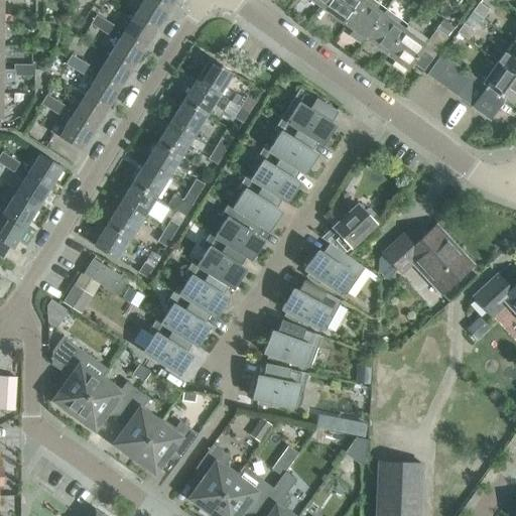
[(0,0),(0,23),(3,23),(13,24),(13,17),(13,15),(3,15),(2,0),(0,0)]
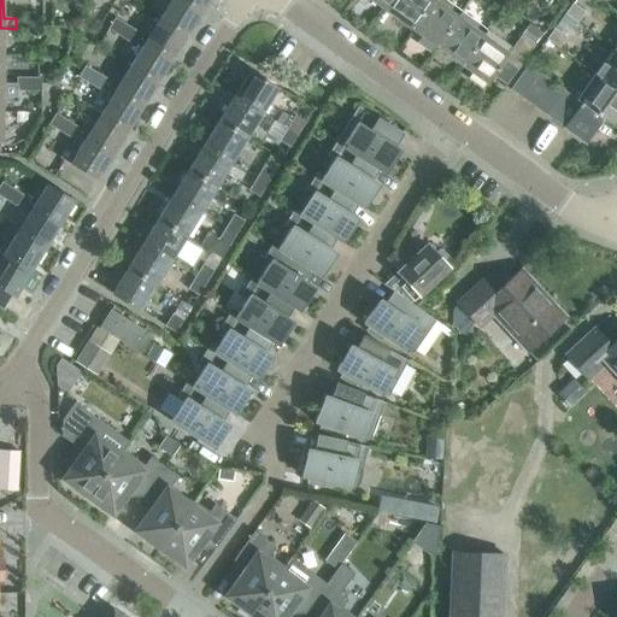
[(200,12),(180,0),(169,0),(158,19),(184,36),(200,12)]
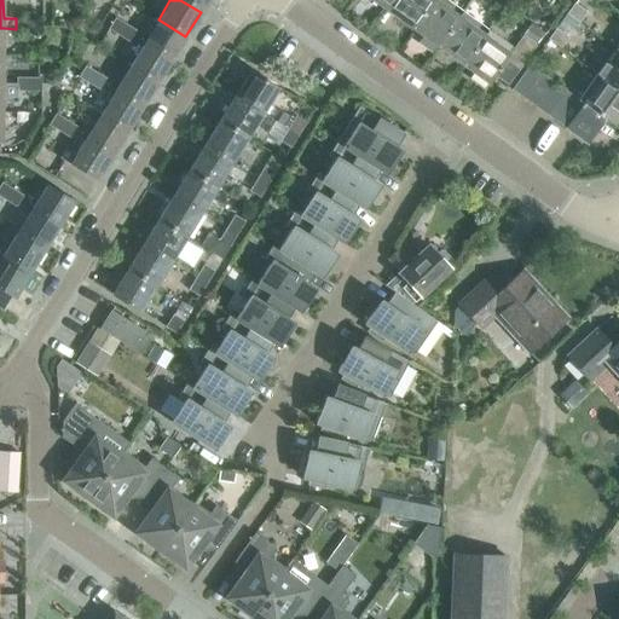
[(180,0),(201,12),(207,0),(180,0)]
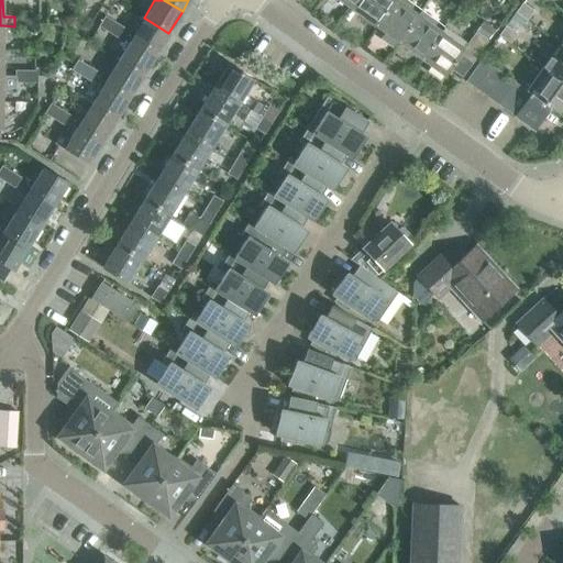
[(337,0),(351,10),(356,0),(337,0)]
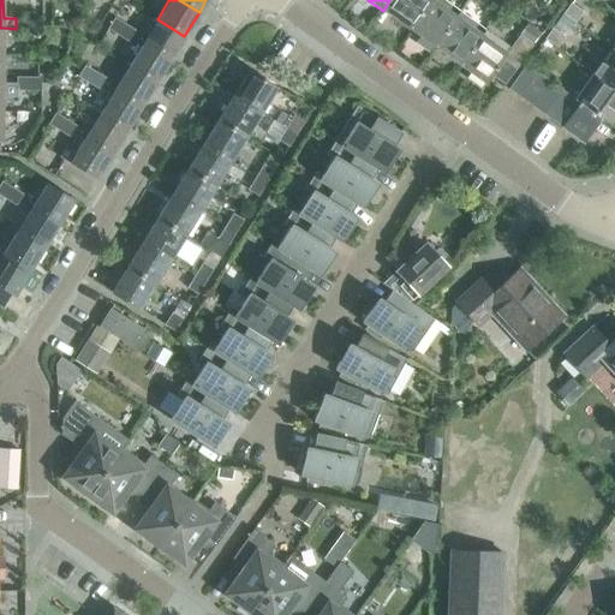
[(389,0),(383,11),(408,29),(429,0),(389,0)]
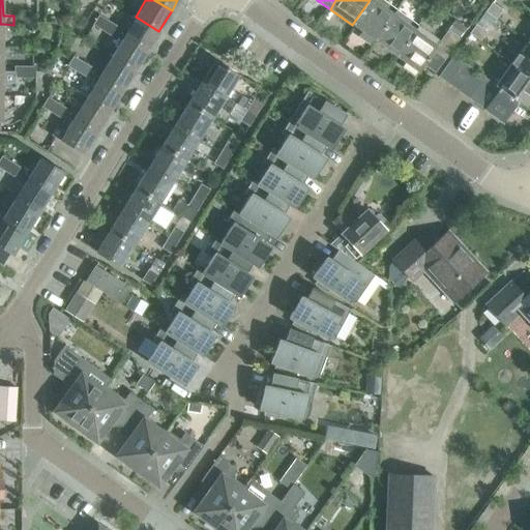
[(395,10),(380,0),(370,0),(352,25),(374,40),(395,10)]
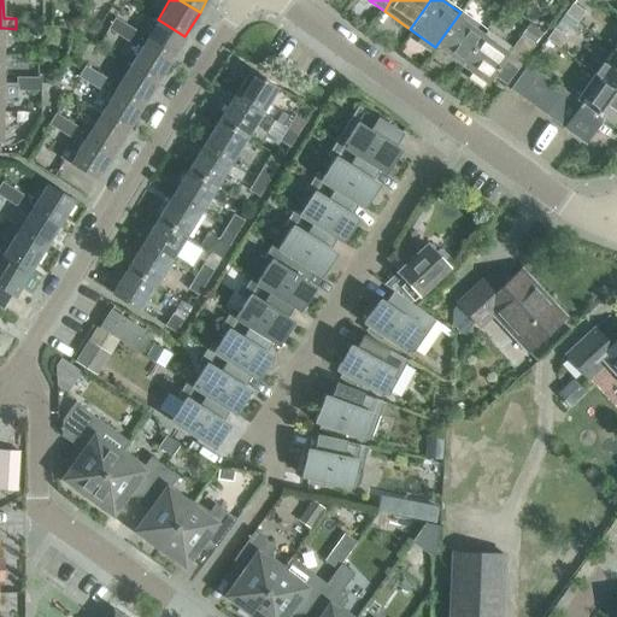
[(564,15),(576,23),(585,12),(571,3),(564,15)]
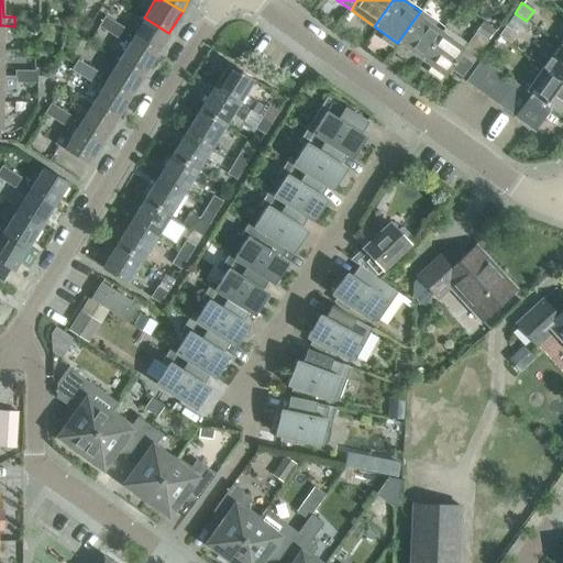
[(443,28),(420,11),(397,43),(420,61),(443,28)]
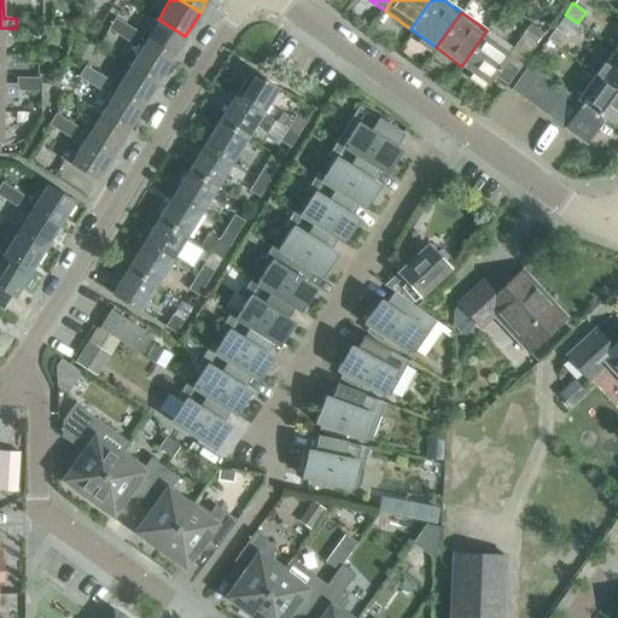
[(108,29),(117,36),(124,24),(115,18),(108,29)]
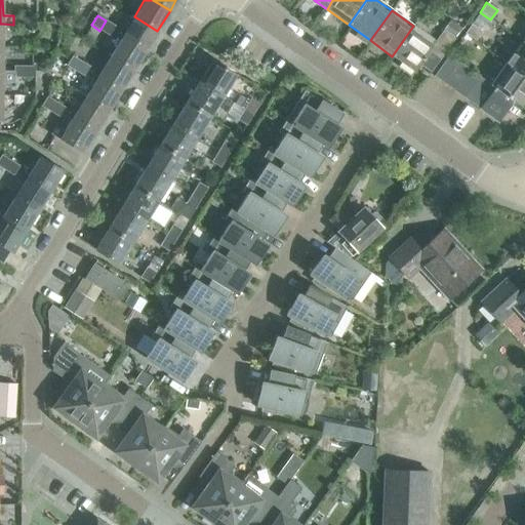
[(157,31),(134,16),(122,37),(145,51),(157,31)]
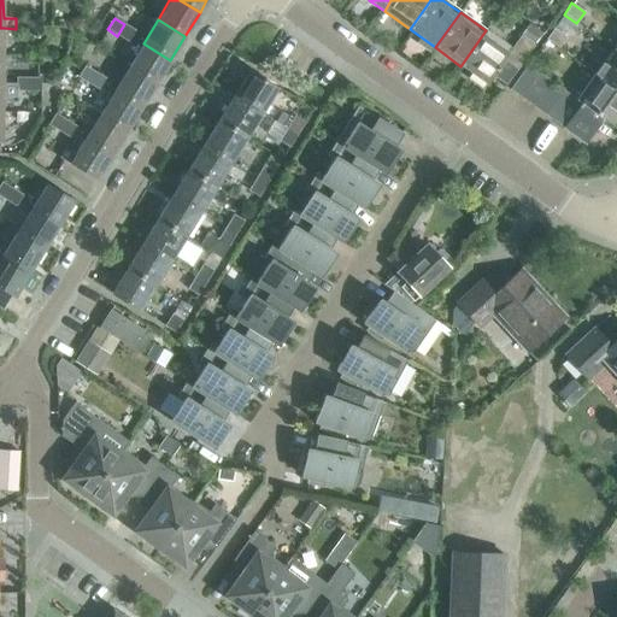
[(16,29),(16,34),(28,35),(29,22),(16,21),(16,29)]
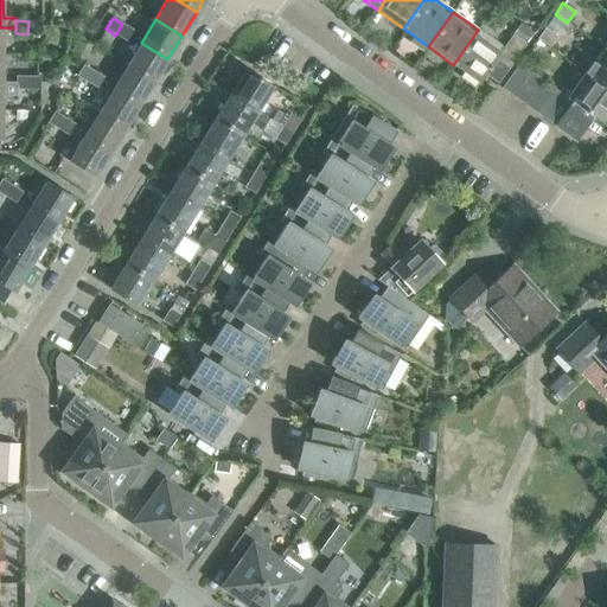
[(40,21),(29,21),(27,34),(40,34),(40,21)]
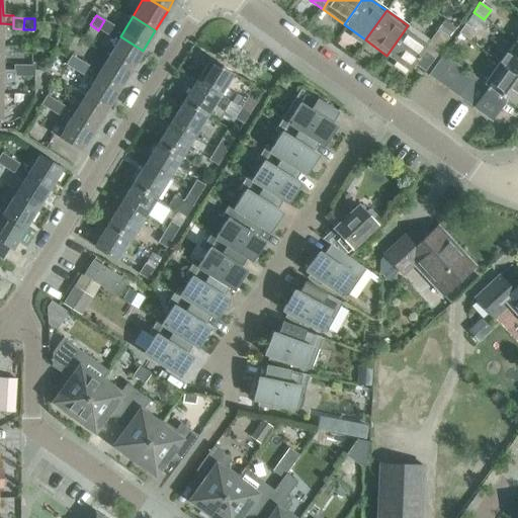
[(107,35),(113,26),(104,20),(98,30),(107,35)]
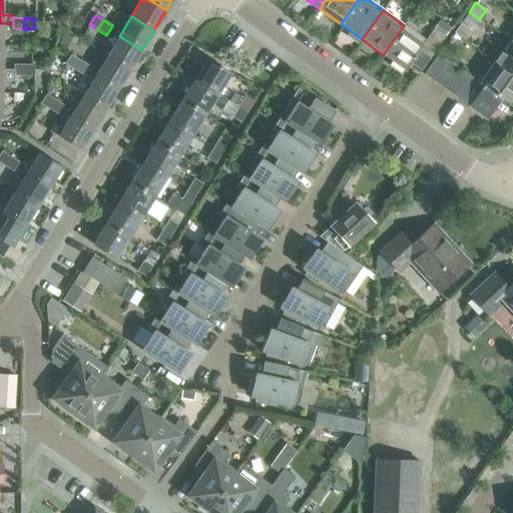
[(433,29),(445,37),(451,28),(440,20),(433,29)]
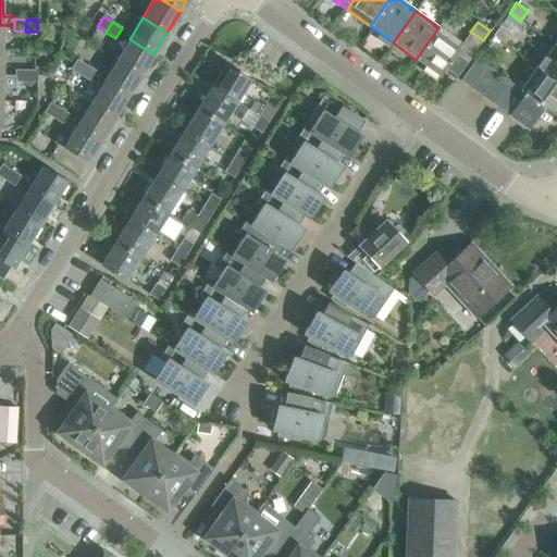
[(0,25),(0,51),(2,51),(2,37),(14,37),(14,31),(14,26),(3,25),(0,25)]
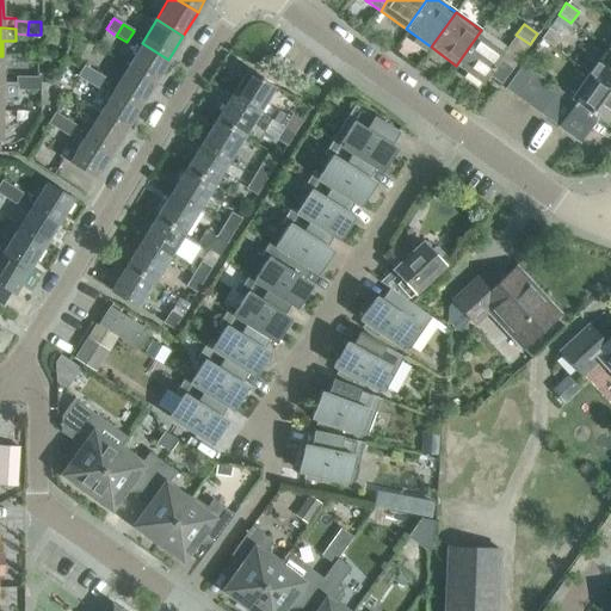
[(541,39),(553,48),(560,37),(548,28),(541,39)]
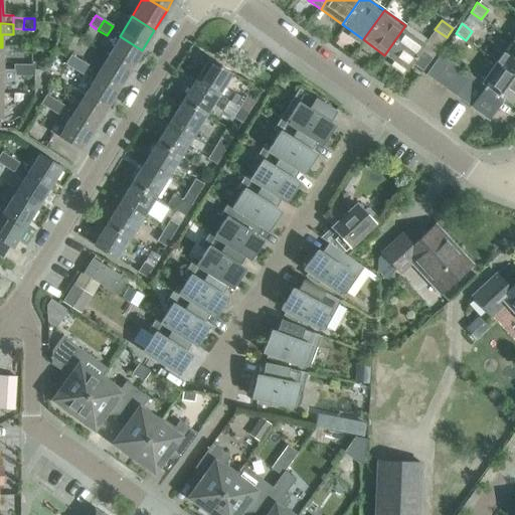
[(426,40),(405,25),(384,55),(405,70),(410,62),(421,71),(447,37),(435,29),(426,40)]
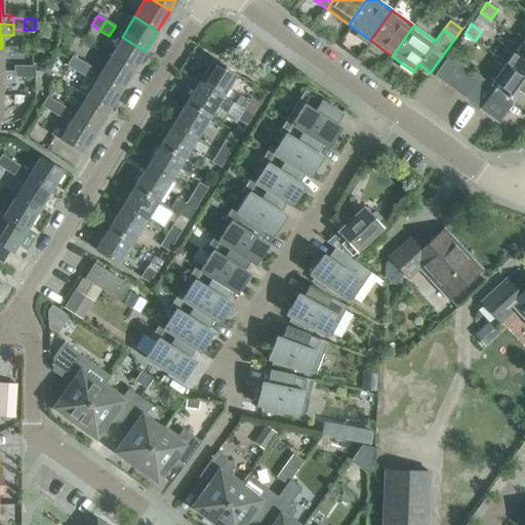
[(145,51),(122,37),(109,57),(132,72),(145,51)]
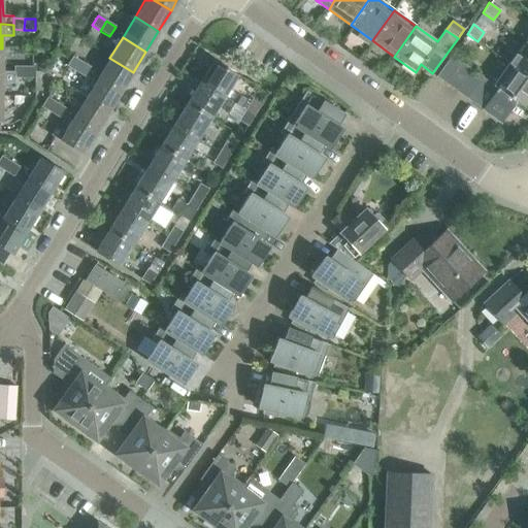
[(527,44),(524,41),(507,63),(527,77),(527,44)]
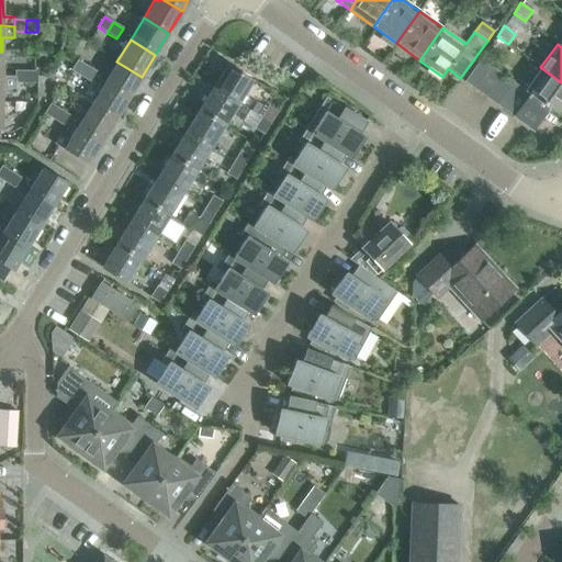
[(463,81),(474,89),(492,67),(480,58),(463,81)]
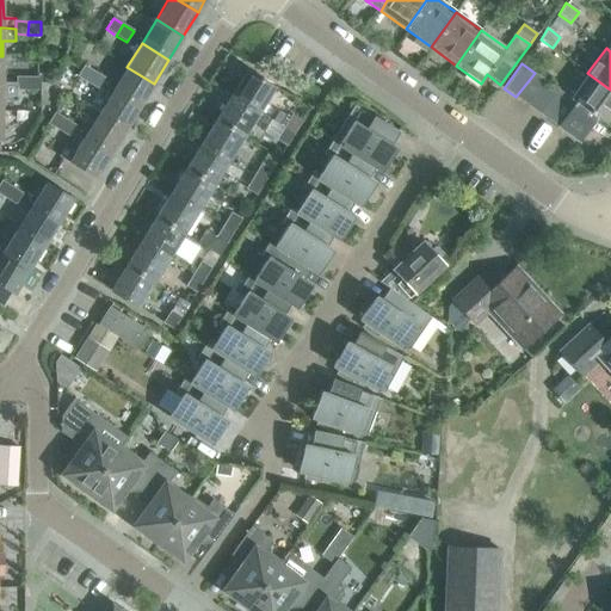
[(76,76),(87,82),(94,72),(84,66),(76,76)]
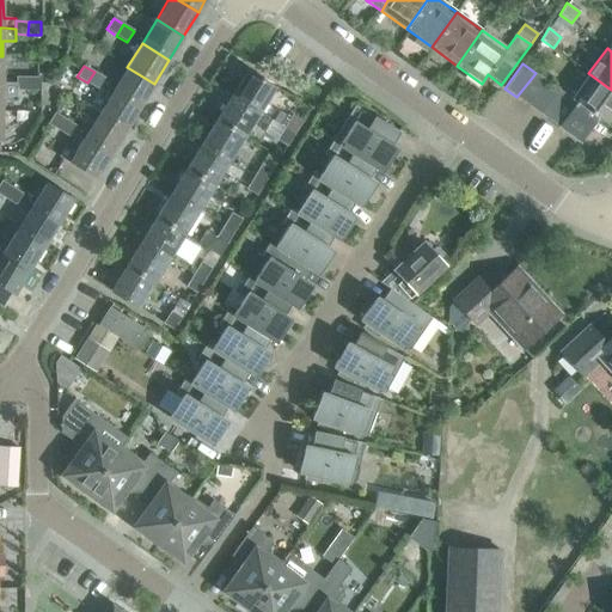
[(154,84),(127,67),(112,90),(139,106),(154,84)]
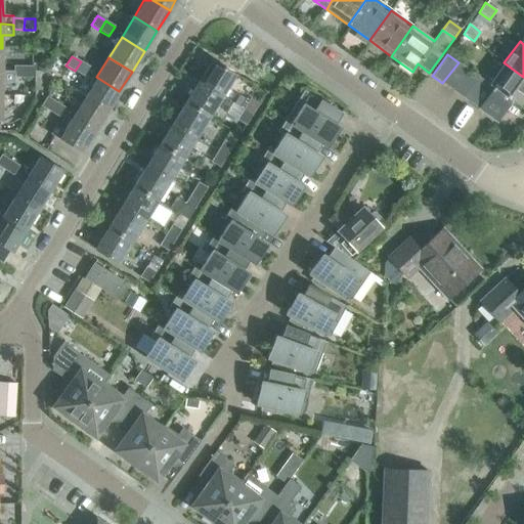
[(211,59),(198,81),(222,96),(235,75),(211,59)]
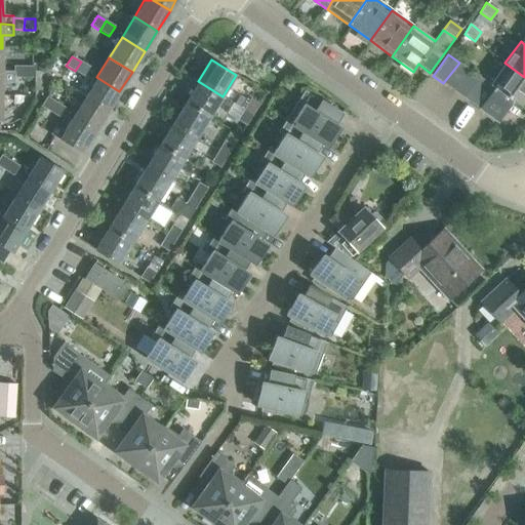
[(84,77),(89,68),(81,62),(75,71),(84,77)]
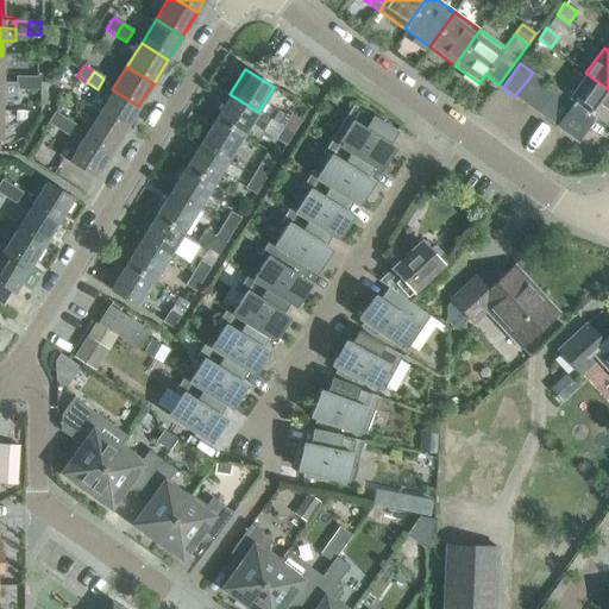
[(514,96),(526,105),(544,80),(533,73),(514,96)]
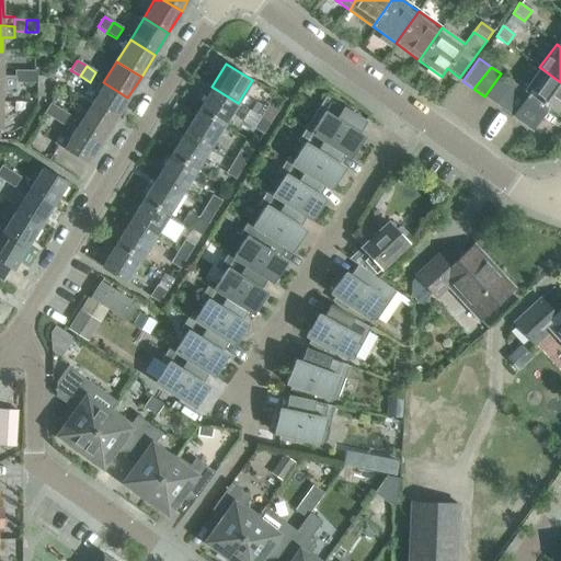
[(505,112),(515,119),(526,127),(542,105),(556,115),(560,106),(560,82),(539,67),(523,90),(522,89),(505,112)]
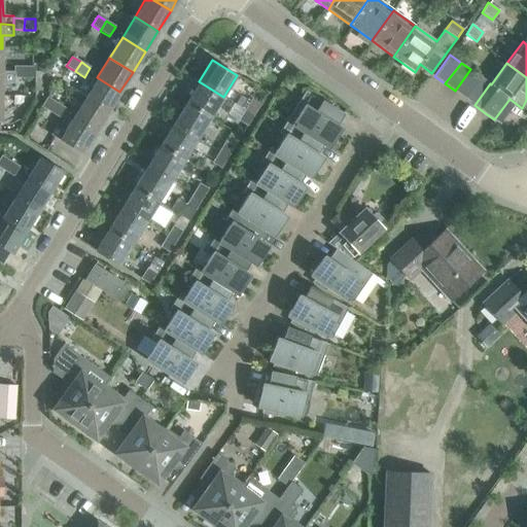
[(24,66),(13,66),(13,71),(14,71),(14,77),(24,77),(24,66)]
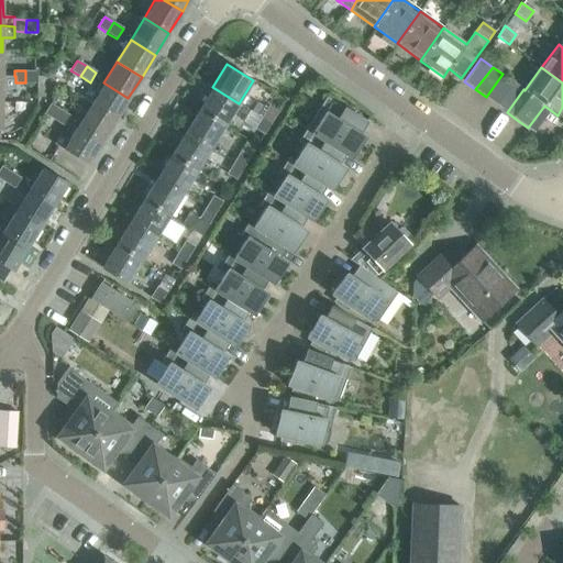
[(37,70),(25,70),(25,83),(36,84),(37,70)]
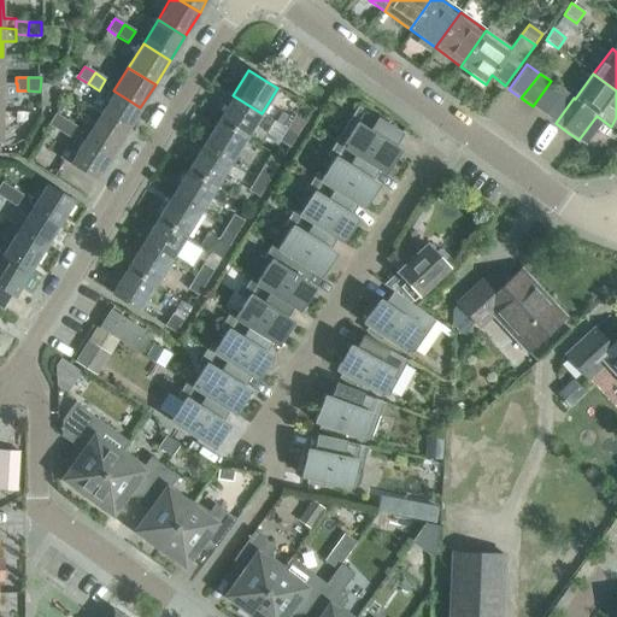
[(533,106),(544,115),(563,89),(551,81),(533,106)]
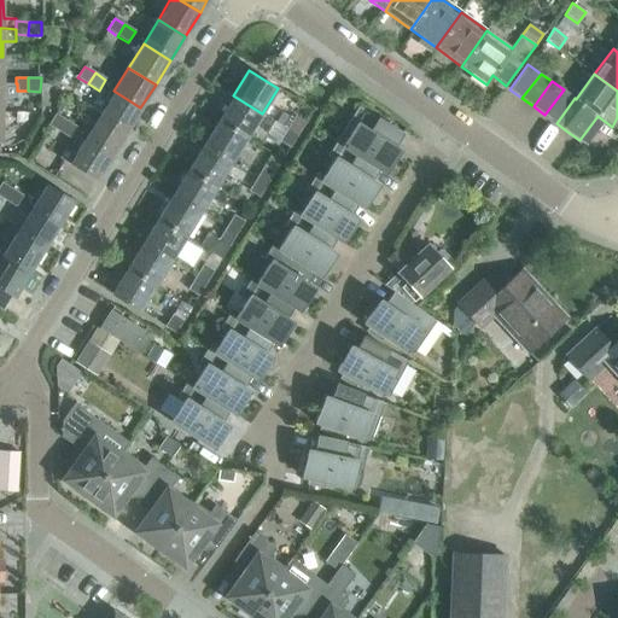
[(0,83),(0,112),(3,114),(3,98),(16,98),(17,91),(17,83),(16,83),(3,83),(0,83)]
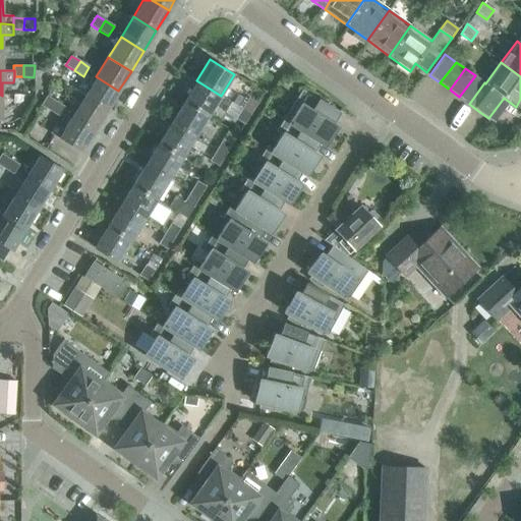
[(484,82),(475,75),(459,97),(469,104),(484,82)]
